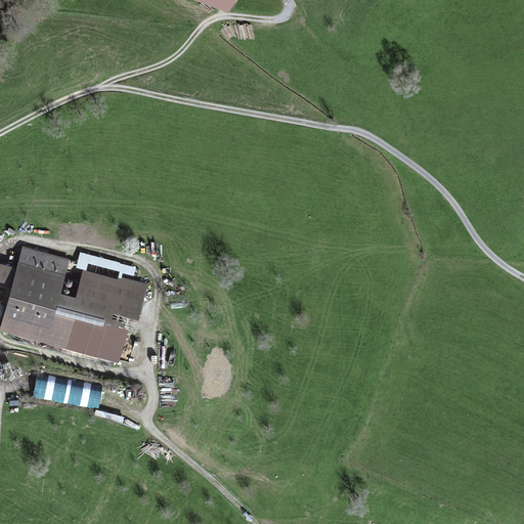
[(198,0),(229,12),(235,0),(198,0)]
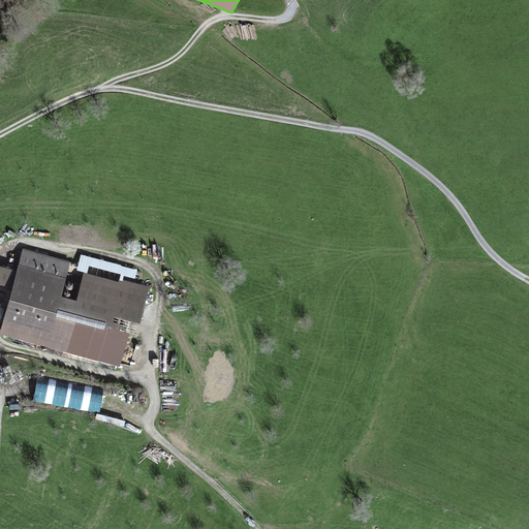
[(23,248),(19,265),(67,278),(71,261),(23,248)]
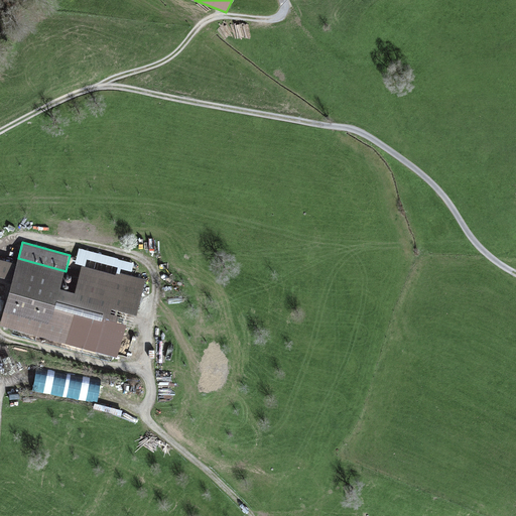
[(82,265),(85,266),(87,259),(118,267),(117,271),(120,272),(121,269),(132,272),(134,263),(79,248),(75,263),(82,265)]
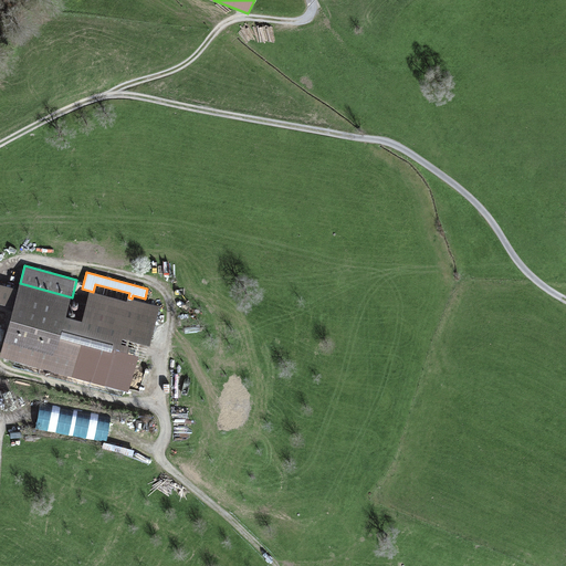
[(72,297),(20,283),(19,289),(13,307),(0,356),(108,386),(122,336),(150,344),(160,306),(132,299),(128,297),(127,301),(93,292),(90,291),(82,320),(66,315),(72,297)]
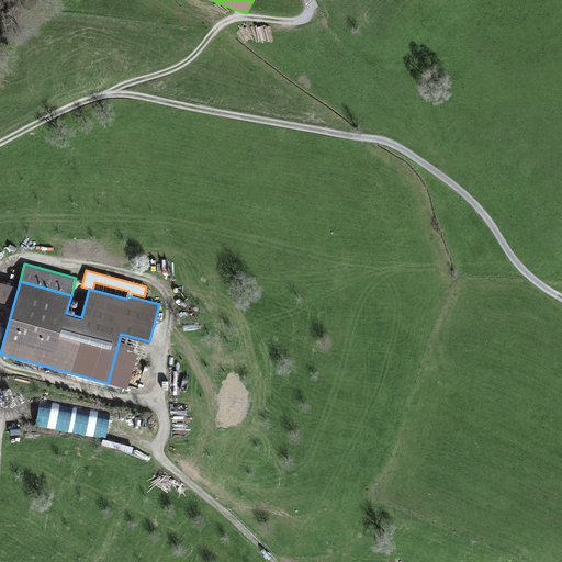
[(0,301),(13,305),(19,287),(0,281),(0,301)]
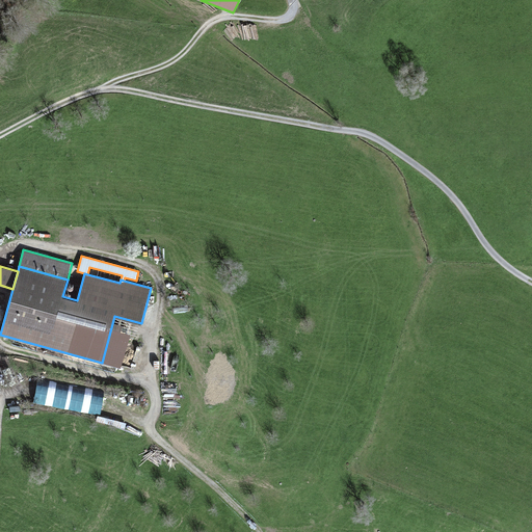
[(104,392),(37,380),(33,404),(100,416),(104,392)]
